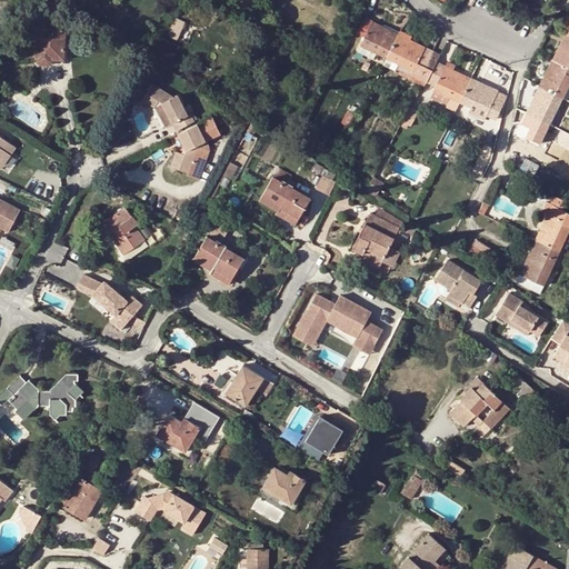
[(389,32),(390,30),(373,20),(363,42),(378,49),(376,52),(387,58),(389,55),(397,37),(389,32)]
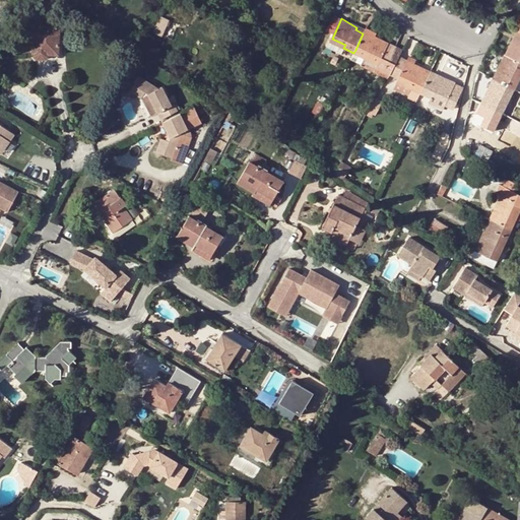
[(60,24),(35,23),(33,53),(35,53),(34,56),(37,58),(46,59),(49,57),(49,54),(59,54),(60,24)]
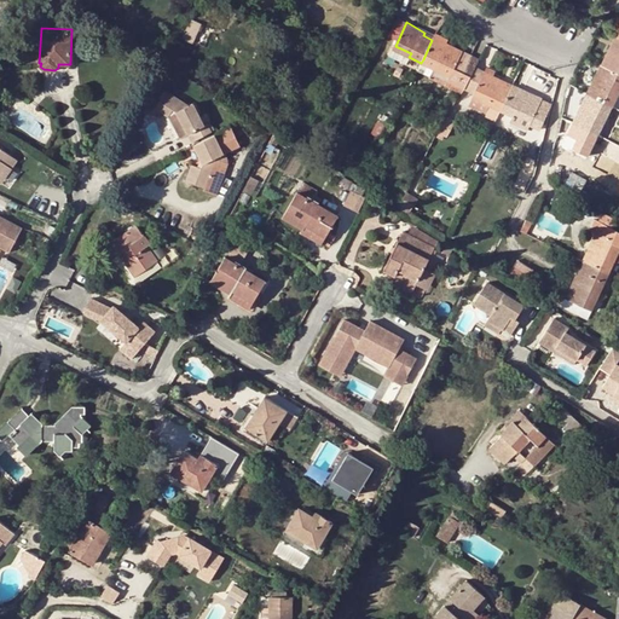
[(601,64),(618,73),(618,38),(614,47),(611,46),(601,64)]
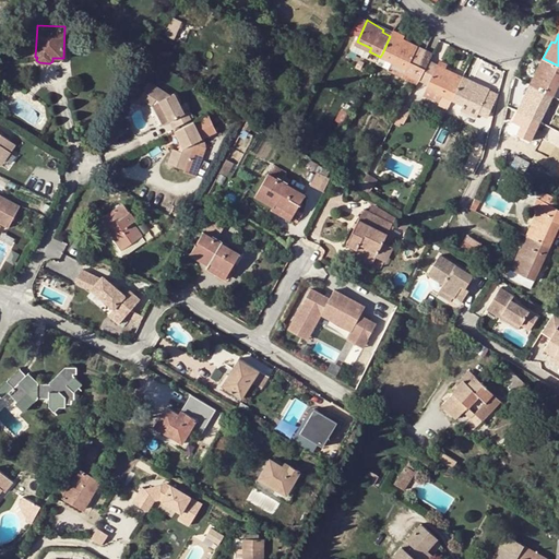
[(399,42),(390,36),(382,54),(393,59),(407,66),(403,73),(418,81),(425,69),(417,64),(425,49),(401,38),(399,42)]
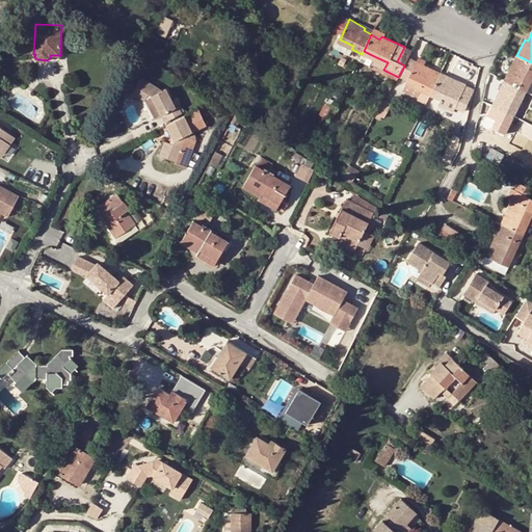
[(349,53),(351,49),(353,46),(340,40),(336,47),(349,53)]
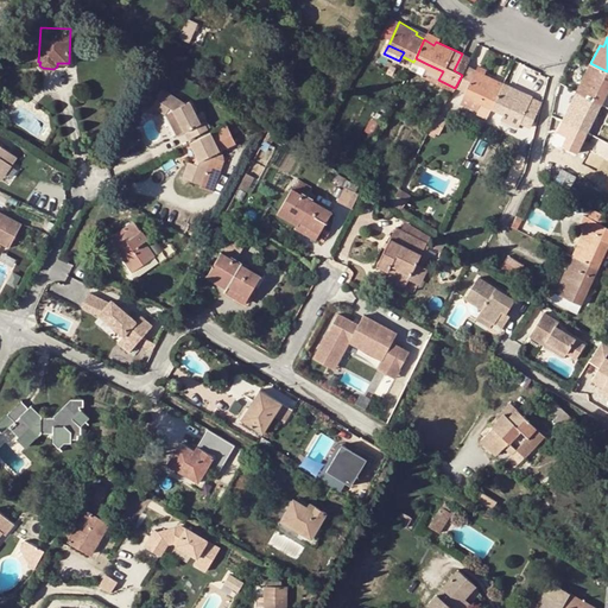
[(454,70),(462,75),(466,67),(470,58),(462,54),(454,70)]
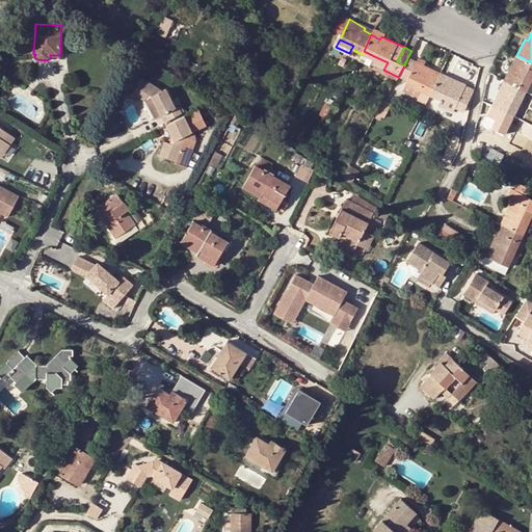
[(374,56),(364,51),(362,54),(357,60),(392,78),(396,80),(398,77),(383,70),(371,63),(374,56)]
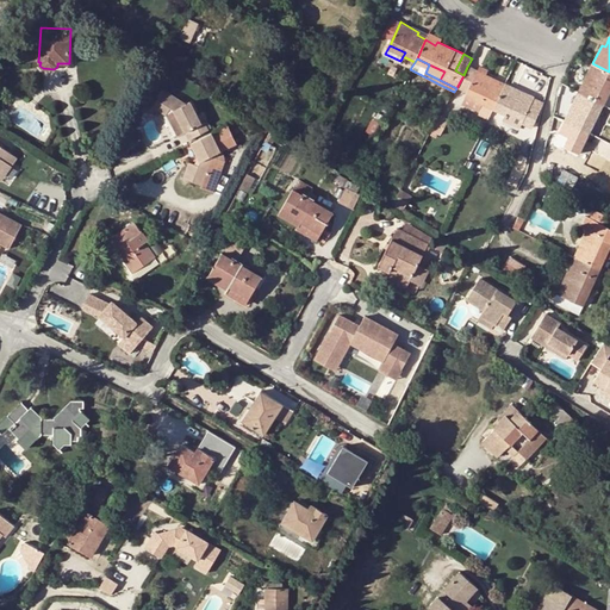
[(605,88),(609,79),(609,72),(592,63),(583,83),(586,85),(582,94),(602,105),(609,91),(605,88)]
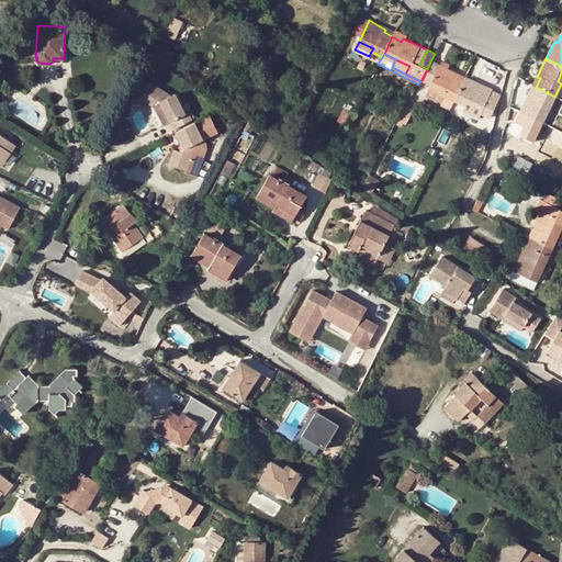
[(427,69),(420,81),(430,86),(439,66),(430,62),(427,69)]
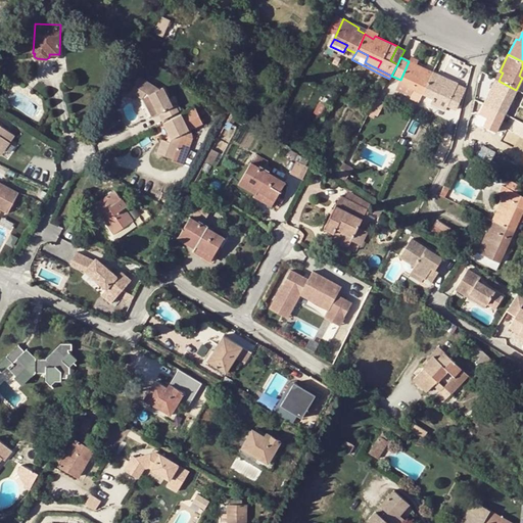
[(409,61),(400,80),(415,86),(414,89),(423,93),(432,75),(423,70),(425,68),(409,61)]
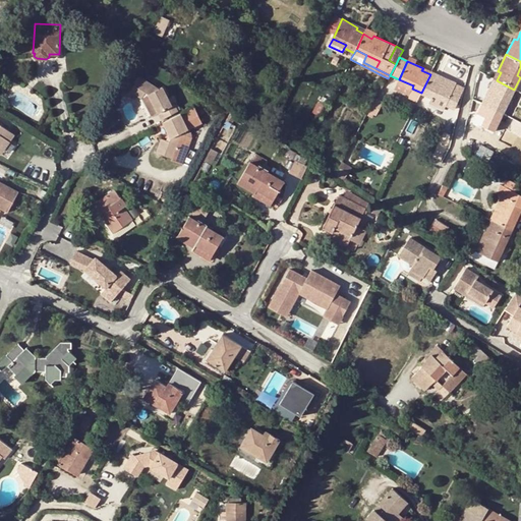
[(174,103),(164,83),(160,85),(140,72),(130,89),(142,96),(147,90),(149,92),(159,110),(162,117),(179,108),(176,102),(174,103)]
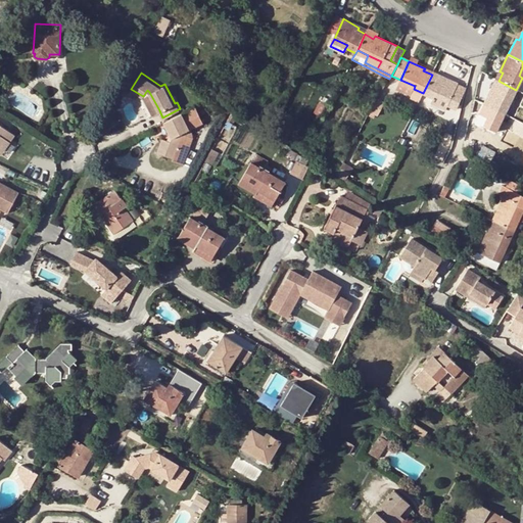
[(440,79),(432,75),(423,93),(435,98),(436,95),(449,102),(448,105),(456,108),(465,88),(458,85),(459,84),(441,76),(440,79)]
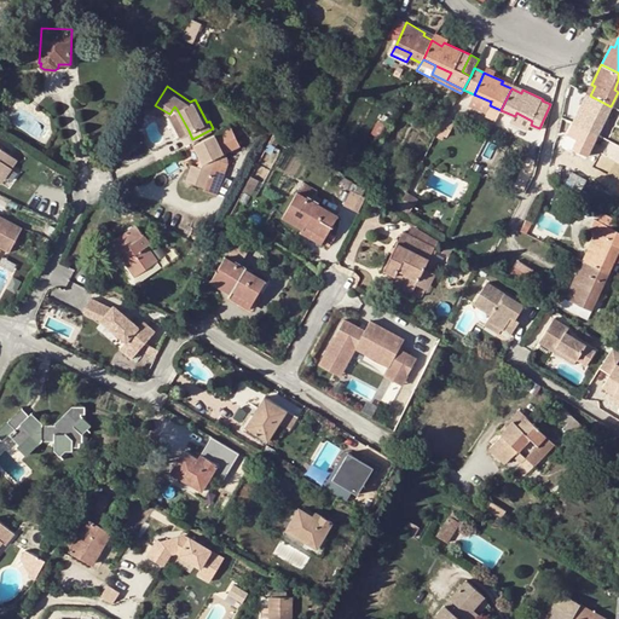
[(461,93),(456,91),(449,103),(453,105),(461,93)]
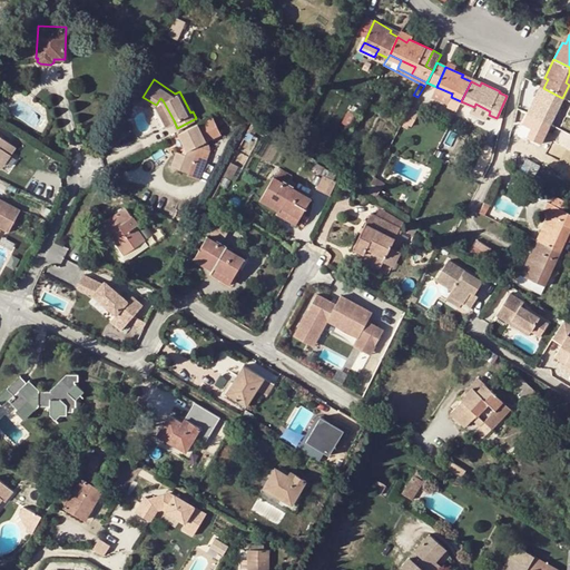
[(452,94),(436,87),(431,96),(446,104),(445,107),(457,111),(461,101),(451,97),(452,94)]
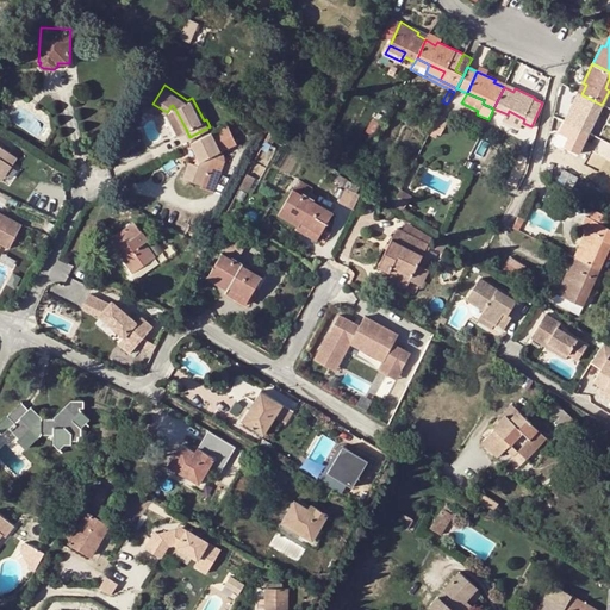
[(4,94),(0,100),(0,104),(8,109),(13,99),(4,94)]
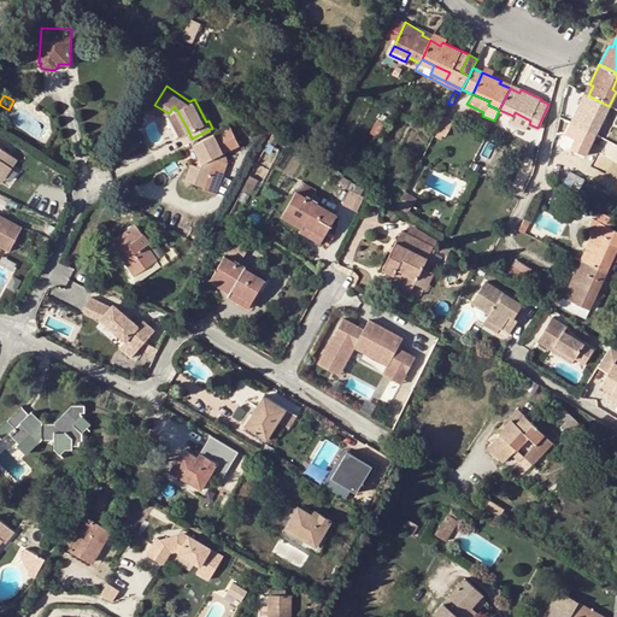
[(609,106),(588,95),(583,105),(580,103),(565,134),(589,146),(594,135),(591,134),(598,119),(601,121),(609,106)]
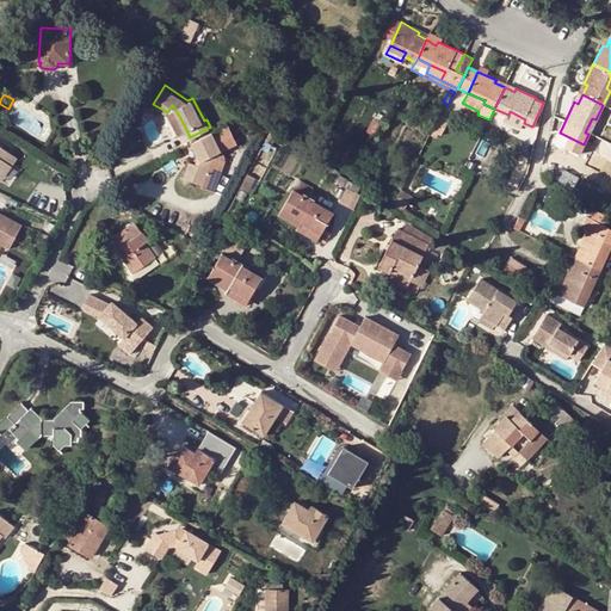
[(178,134),(186,129),(174,107),(172,105),(167,112),(178,134)]
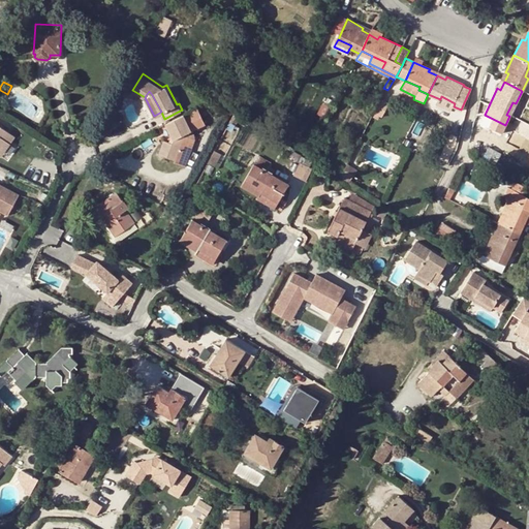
[(441,96),(440,99),(454,106),(455,103),(441,96)]
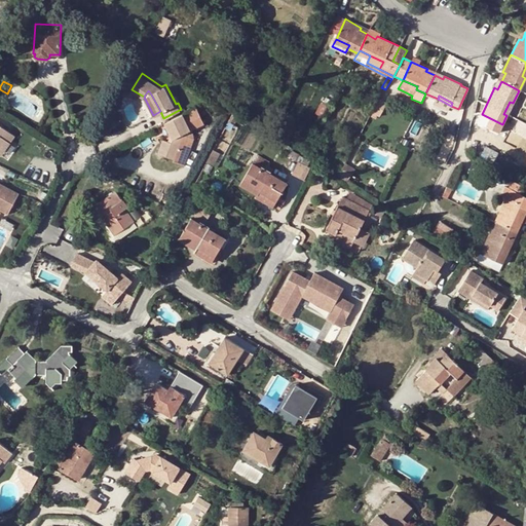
[(379,100),(373,113),(381,117),(388,104),(379,100)]
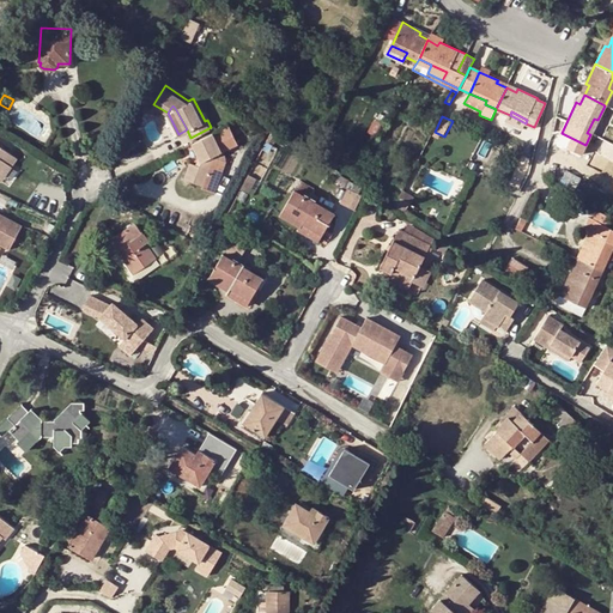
[(590,134),(598,120),(594,119),(587,133),(590,134)]
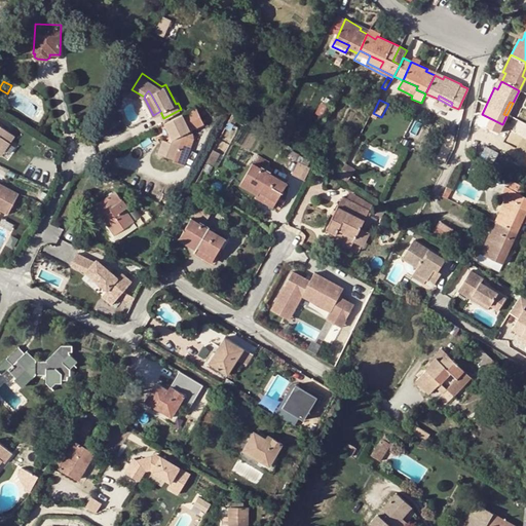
[(323,103),(317,113),(324,116),(329,107),(323,103)]
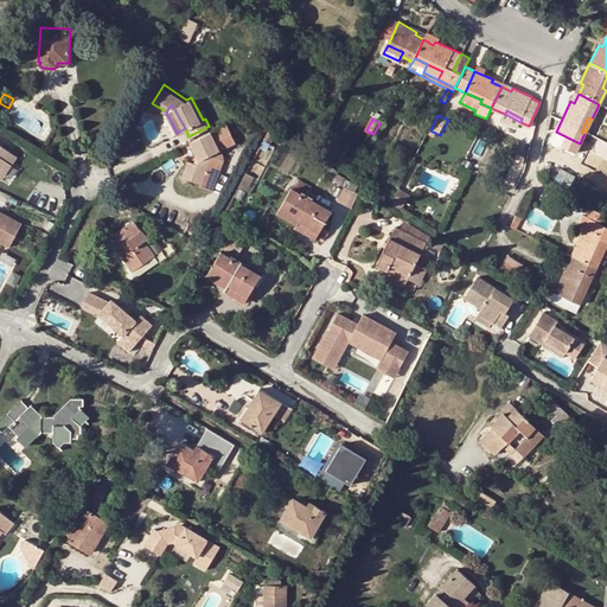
[(211,131),(190,140),(199,158),(198,161),(189,159),(184,174),(202,181),(200,185),(212,189),(224,158),(219,149),(234,142),(225,123),(211,131)]
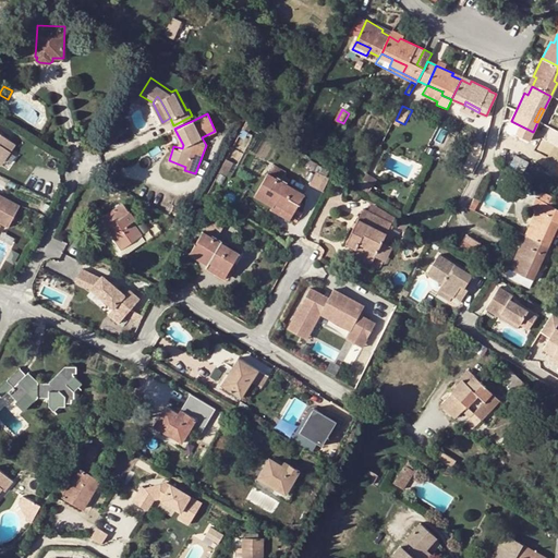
[(530,138),(533,132),(511,121),(507,128),(530,138)]
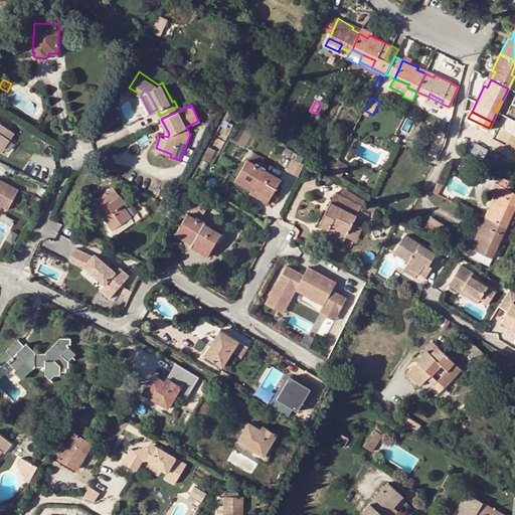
[(0,145),(5,137),(9,140),(14,133),(0,124),(0,145)]
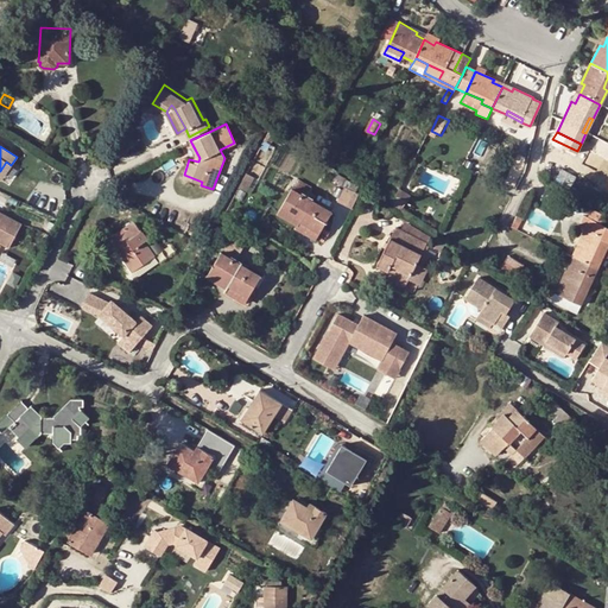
[(0,178),(1,179),(11,165),(6,162),(0,171),(0,178)]
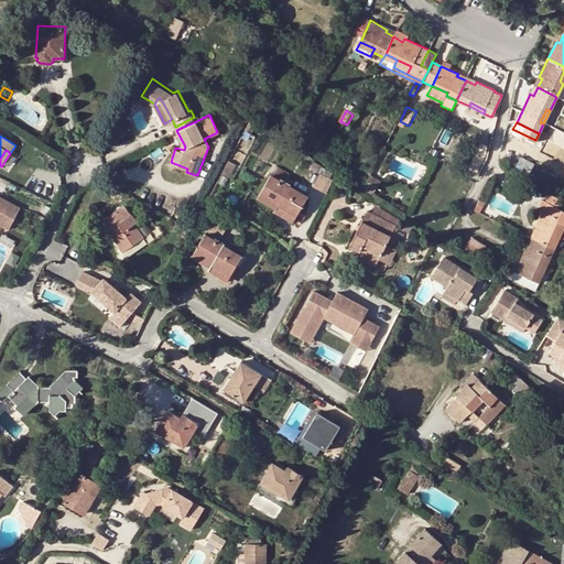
[(520,158),(513,170),(537,183),(543,171),(520,158)]
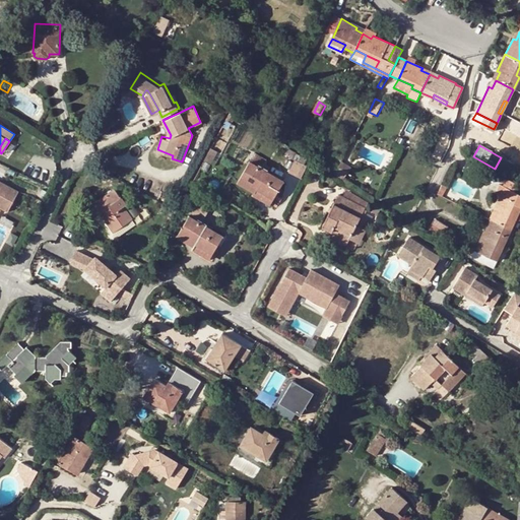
[(211,148),(204,160),(211,164),(217,152),(211,148)]
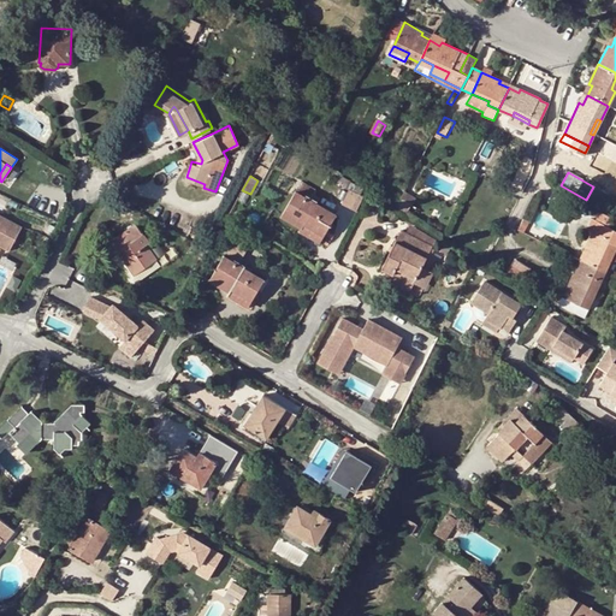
[(282,215),(302,227),(321,240),(336,214),(317,203),(318,201),(311,196),(315,189),(303,182),(298,193),(296,191),(282,215)]
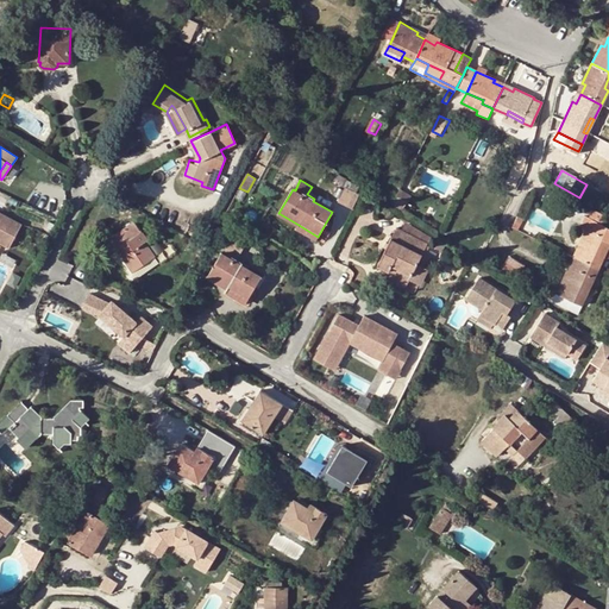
[(359,195),(346,188),(338,202),(352,209),(359,195)]
